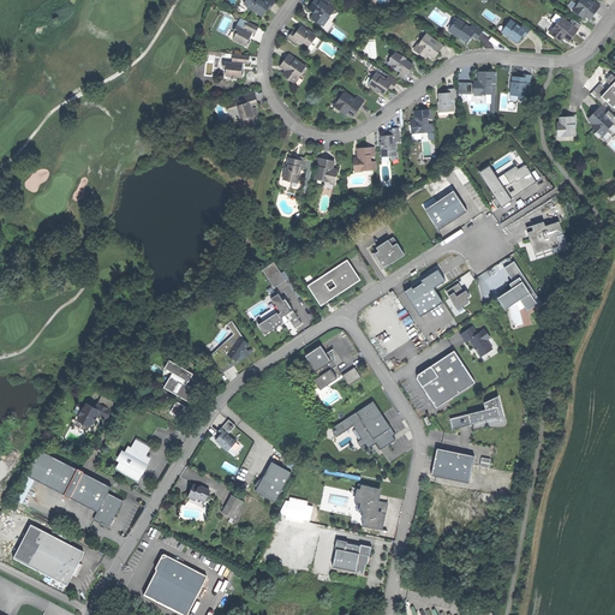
[(258,11),(263,15),(268,9),(269,10),(272,7),(275,1),(273,0),(245,0),(244,3),(255,11),(257,9),(258,10),(258,11)]
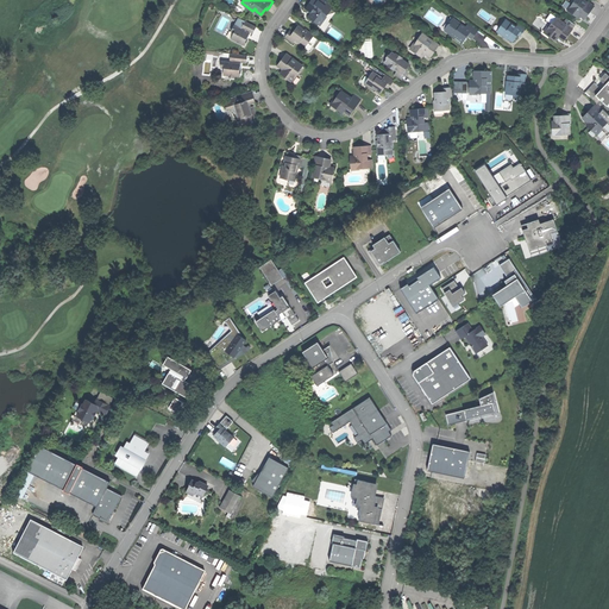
[(311,0),(312,0),(306,7),(309,11),(313,10),(313,13),(312,13),(309,17),(320,25),(328,14),(327,13),(331,8),(324,2),(325,0),(311,0)]
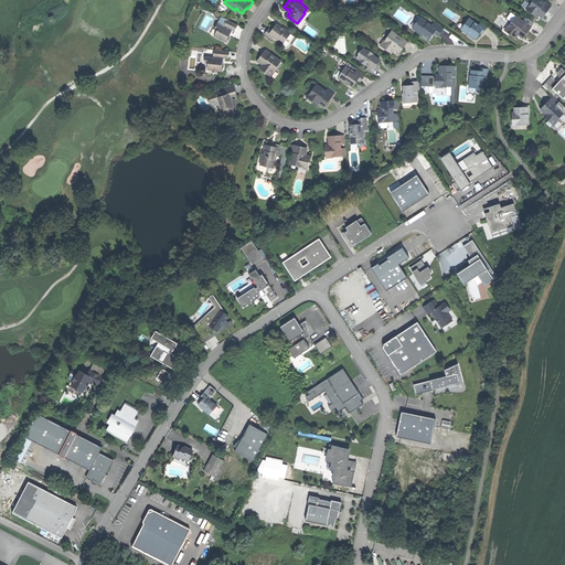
[(541,0),(534,0),(528,10),(536,16),(537,13),(544,18),(547,12),(552,6),(546,1),(545,3),(541,0)]
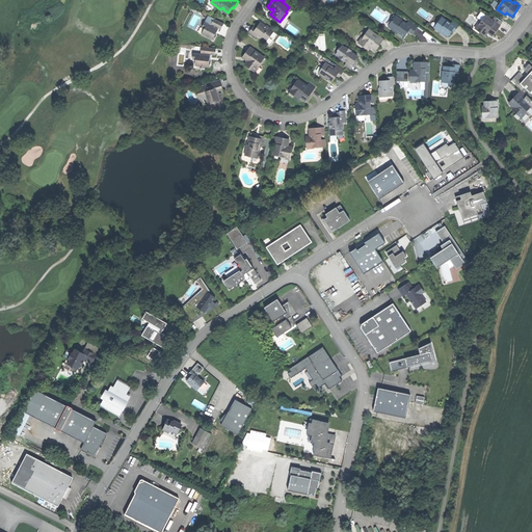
[(210,16),(206,22),(211,25),(214,18),(210,16)]
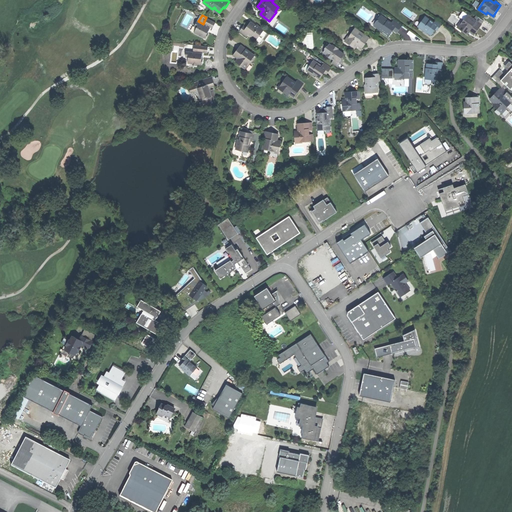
[(206,17),(203,24),(210,27),(210,26),(212,27),(213,28),(216,22),(206,17)]
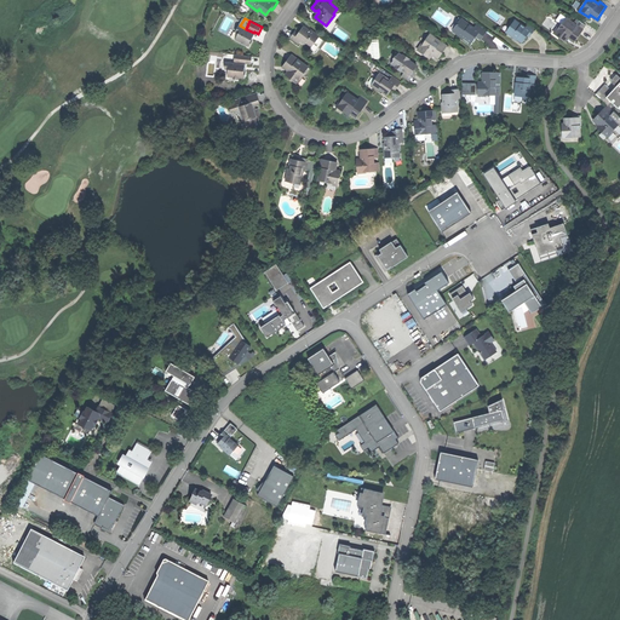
[(458,24),(453,32),(461,38),(463,36),(472,44),(475,40),(477,36),(482,40),(488,30),(477,23),(475,28),(463,21),(460,26),(458,24)]
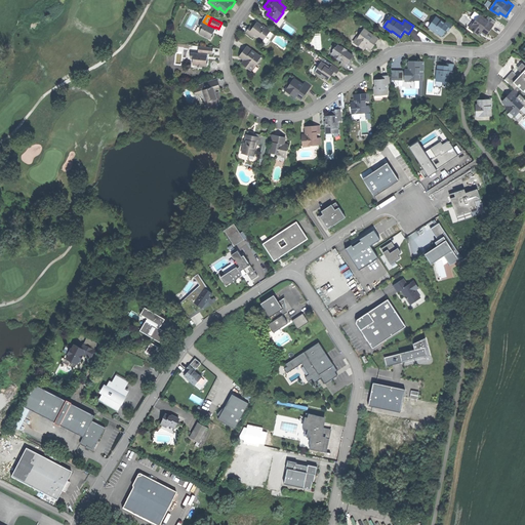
[(437,17),(429,28),(435,32),(437,30),(439,32),(439,33),(443,36),(445,33),(447,31),(449,32),(454,25),(448,19),(445,24),(437,17)]
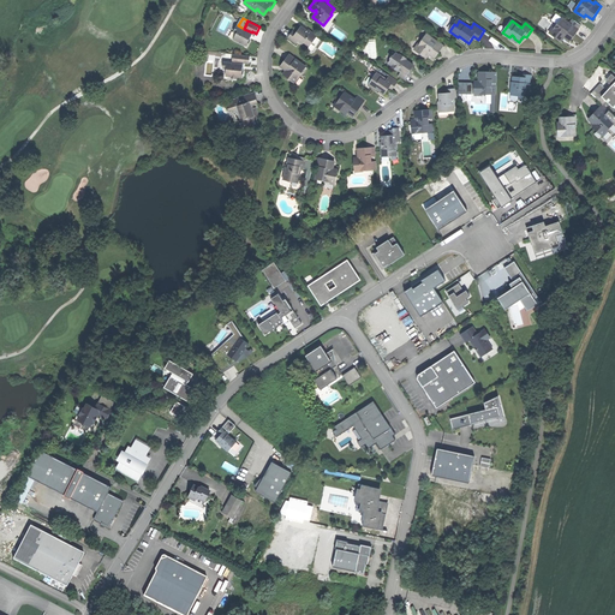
[(557,23),(550,34),(560,40),(562,36),(571,42),(574,36),(579,29),(572,24),(568,22),(567,24),(562,21),(559,25),(557,23)]
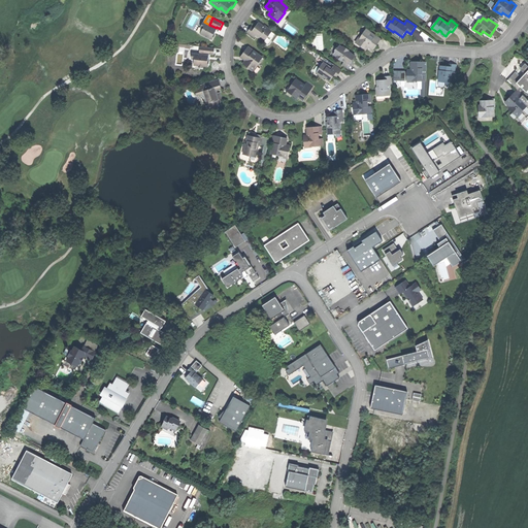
[(204,22),(203,22),(201,27),(203,29),(200,33),(212,39),(216,34),(215,33),(217,29),(217,28),(209,25),(204,22)]
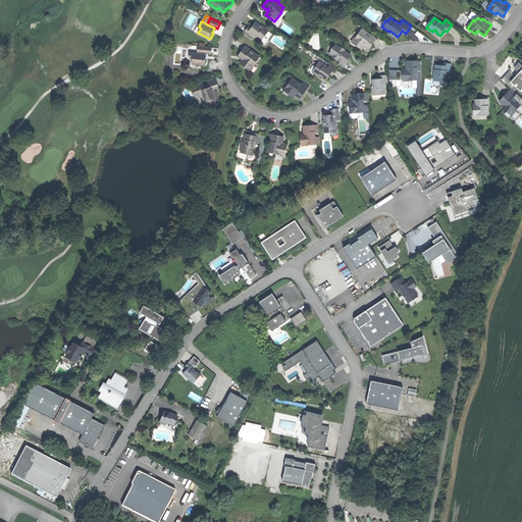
[(250,25),(245,32),(252,37),(254,35),(261,40),(264,36),(265,37),(269,31),(263,27),(262,28),(260,27),(261,25),(255,21),(253,25),(252,27),(250,25)]
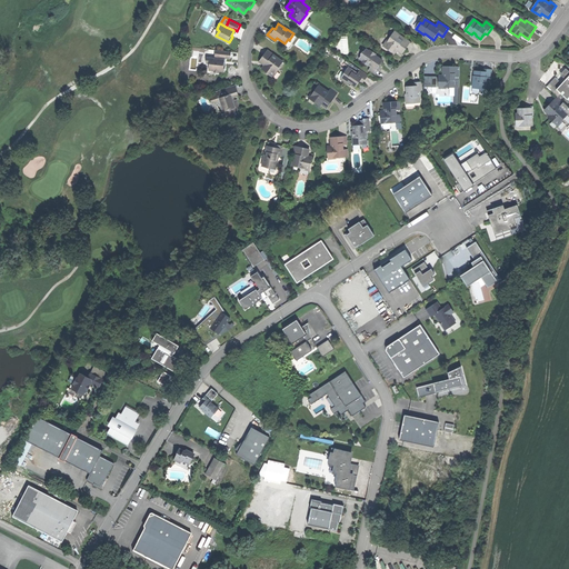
[(391,37),(385,46),(393,51),(396,48),(402,53),(407,48),(410,42),(400,35),(399,37),(396,33),(392,38),(391,37)]
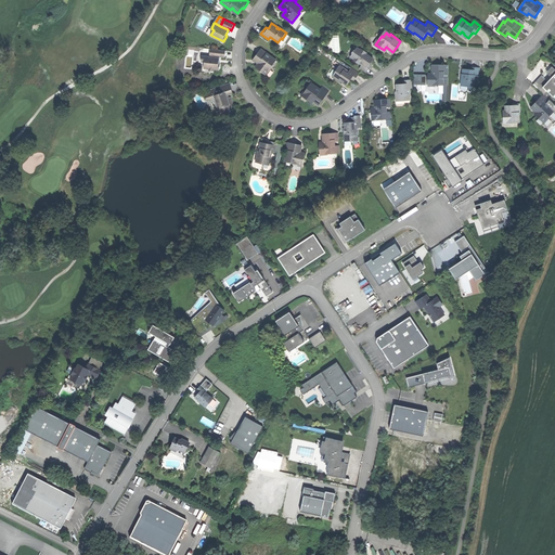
[(357,48),(351,56),(355,59),(355,62),(358,64),(360,63),(362,65),(360,68),(366,73),(370,68),(372,65),(370,64),(373,59),(369,55),(368,56),(365,55),(366,54),(365,52),(362,50),(360,50),(357,48)]
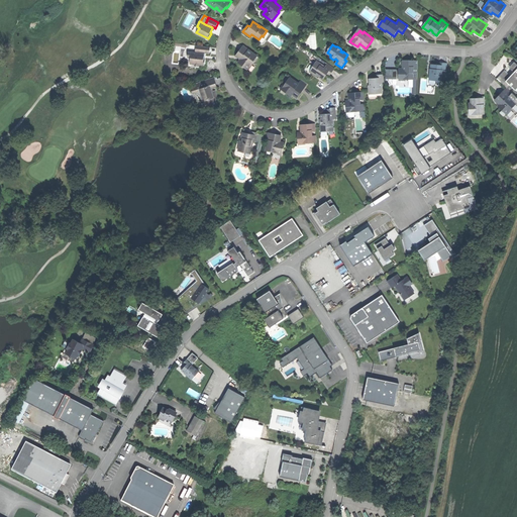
[(196,45),(196,53),(203,54),(203,53),(206,53),(210,53),(211,46),(196,45)]
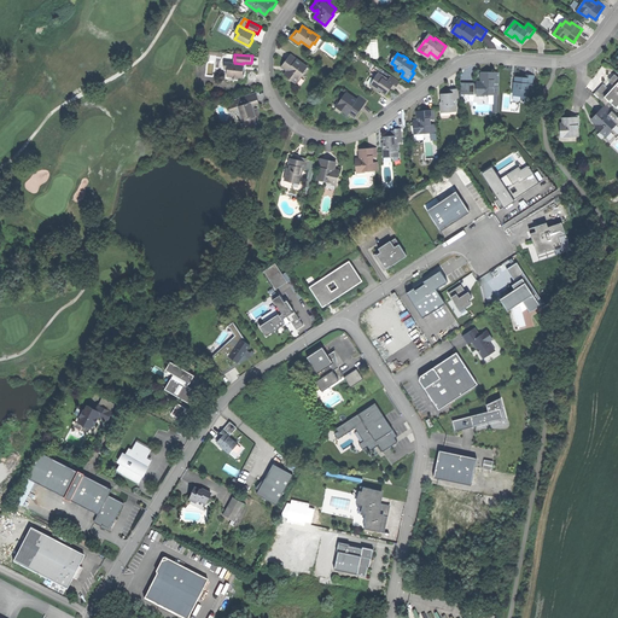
[(286,60),(283,66),(287,70),(290,71),(287,76),(297,83),(304,73),(302,71),(304,68),(301,64),(302,62),(291,54),(286,60)]
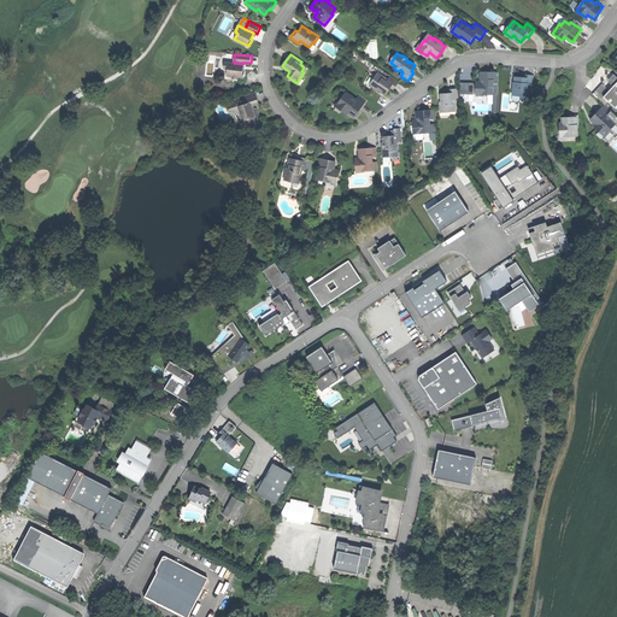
[(227,63),(225,62),(224,68),(228,69),(228,75),(233,76),(233,78),(238,78),(239,76),(245,77),(246,70),(244,70),(244,64),(242,64),(234,63),(227,63)]
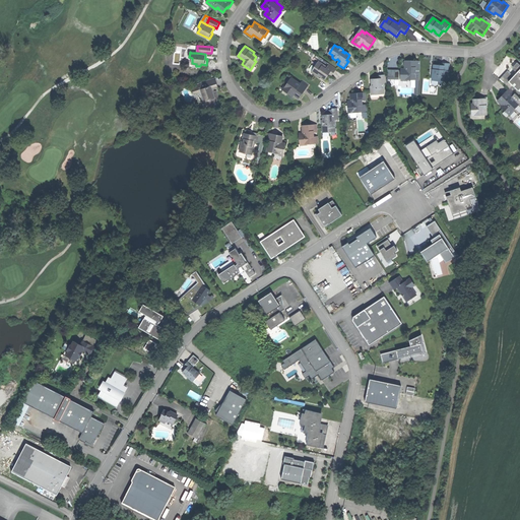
[(318,61),(311,71),(317,75),(319,73),(321,75),(320,76),(325,79),(327,76),(329,74),(331,75),(336,68),(328,63),(326,66),(318,61)]
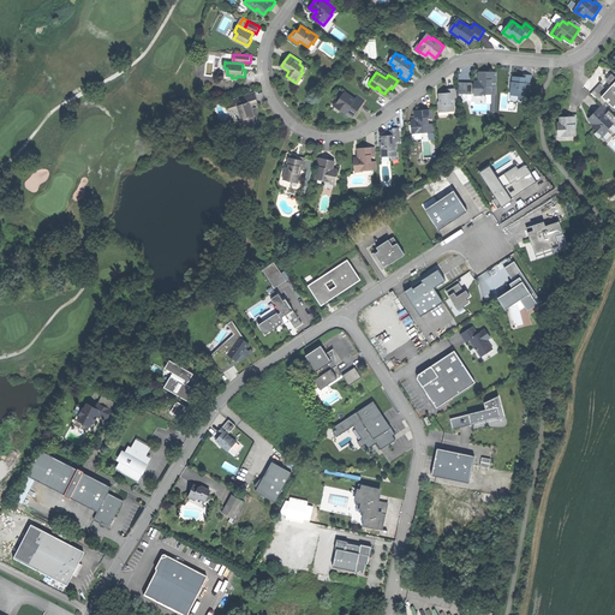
[(487,72),(479,72),(479,83),(475,83),(475,95),(491,95),(495,95),(497,95),(497,87),(493,87),(493,79),(497,79),(497,72),(487,72)]
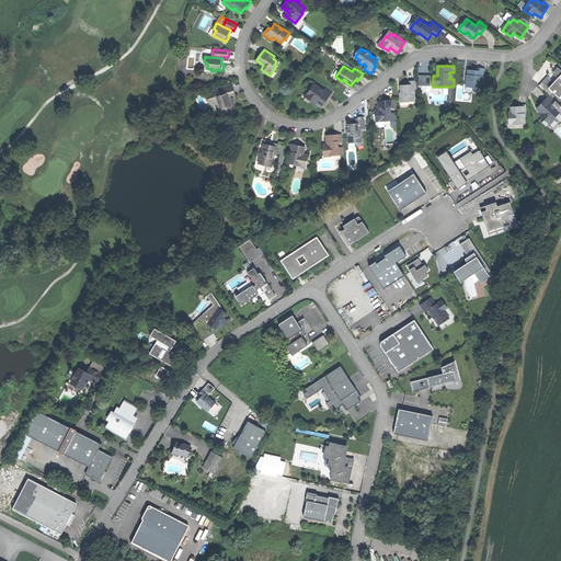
[(477,71),(469,70),(469,76),(470,76),(470,79),(467,79),(467,87),(480,88),(481,77),(485,77),(487,69),(481,68),(477,68),(477,71)]
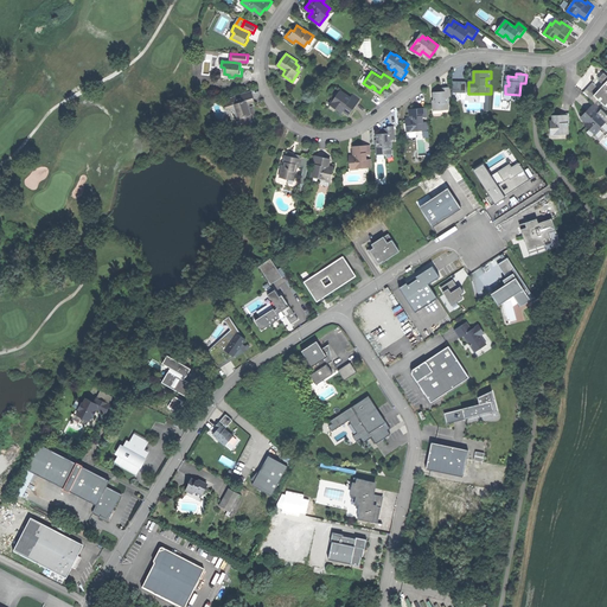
[(585,93),(596,103),(600,100),(605,104),(606,101),(606,75),(606,74),(601,78),(606,83),(604,87),(601,89),(594,83),(585,93)]
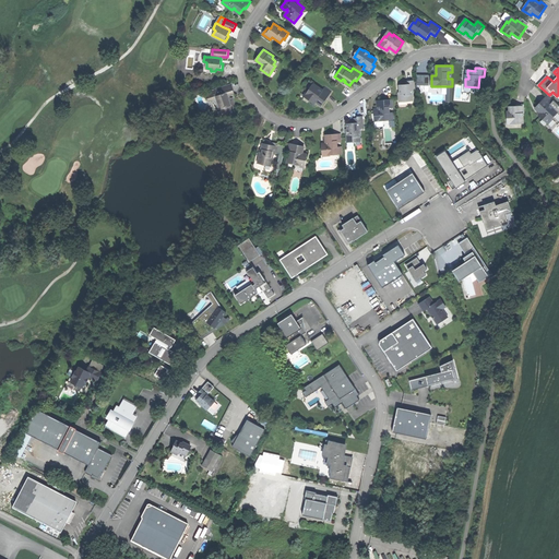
[(409,81),(406,81),(407,84),(400,85),(400,92),(402,92),(402,95),(400,95),(400,102),(413,102),(413,91),(415,91),(415,81),(409,81)]
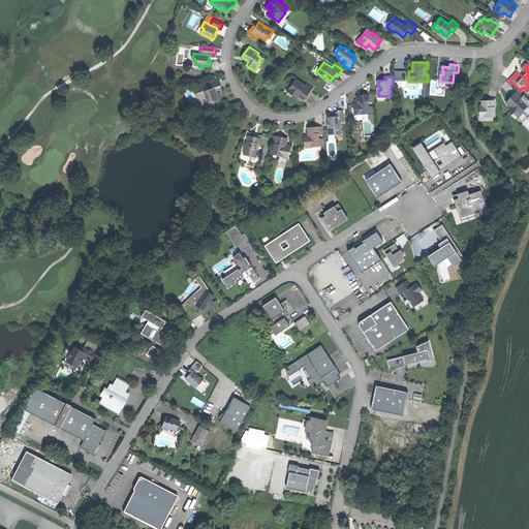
[(219,79),(209,82),(210,85),(207,86),(206,83),(200,85),(197,93),(206,97),(209,105),(207,106),(208,110),(210,110),(210,112),(222,107),(221,103),(223,98),(221,92),(218,93),(217,92),(217,90),(222,89),(219,79)]
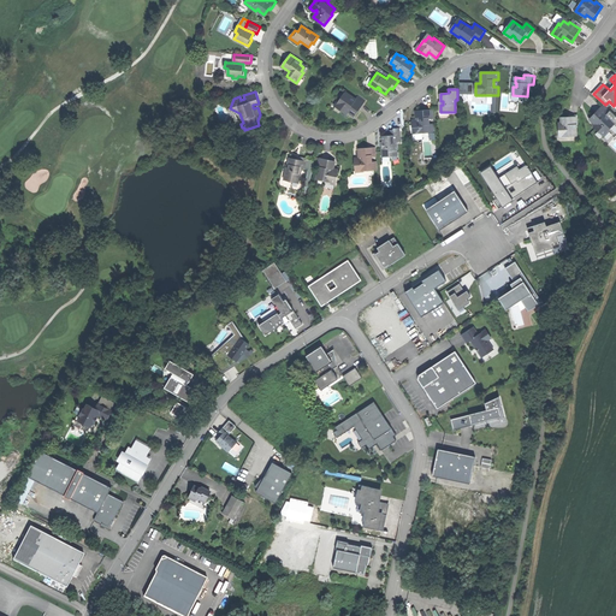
[(342,98),(336,107),(345,113),(347,111),(355,117),(361,108),(366,101),(359,96),(356,99),(347,93),(343,99),(342,98)]
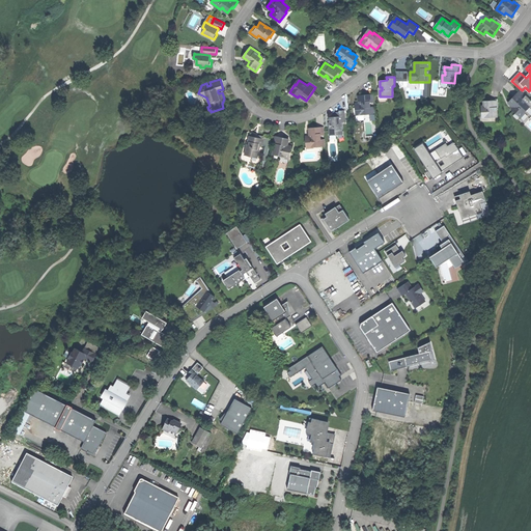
[(515,96),(509,103),(515,109),(514,111),(521,117),(530,106),(530,105),(524,99),(527,95),(522,90),(515,96)]
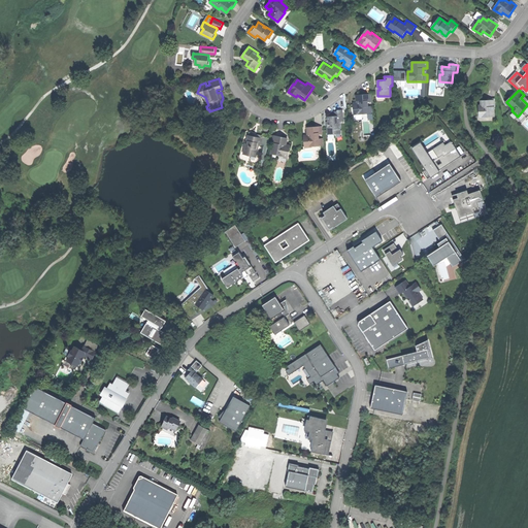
[(363,95),(357,95),(357,104),(354,104),(355,114),(362,114),(364,114),(364,112),(369,112),(369,113),(373,113),(373,106),(368,106),(368,101),(372,101),(372,94),(363,95)]
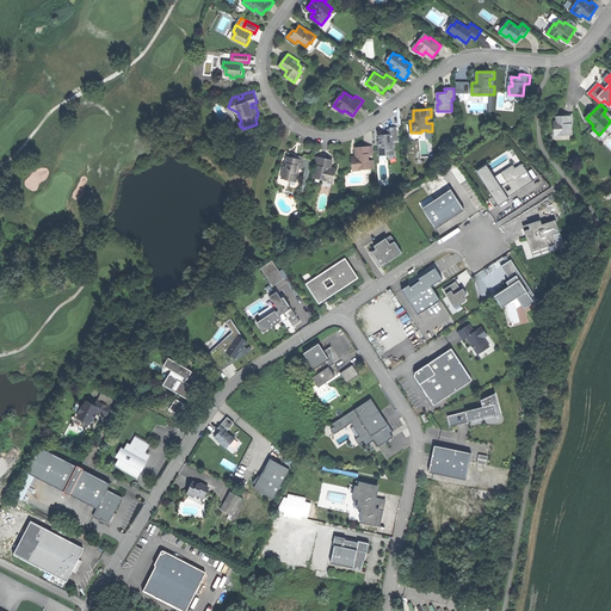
[(568,115),(565,115),(565,116),(557,116),(557,122),(555,122),(555,136),(573,135),(573,124),(574,124),(574,115),(568,115)]
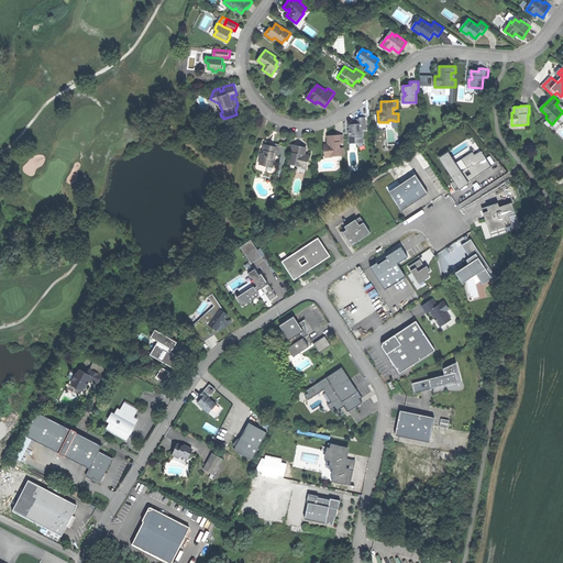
[(354,124),(351,124),(351,134),(350,134),(350,143),(364,143),(363,130),(366,130),(366,120),(357,120),(357,124),(354,124)]
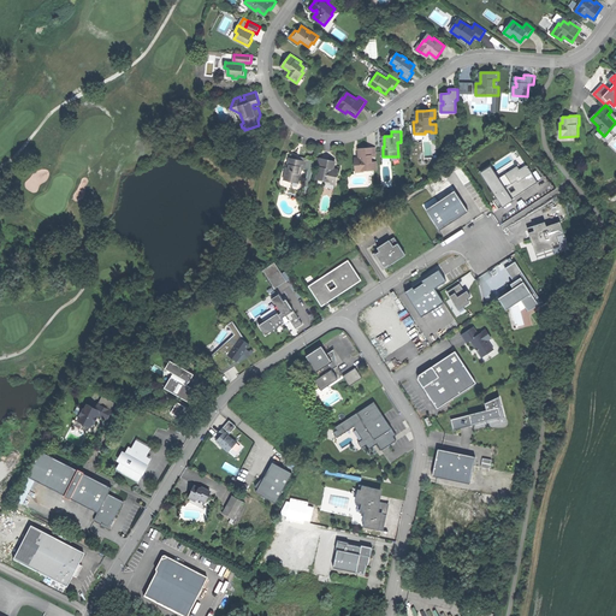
[(367,148),(360,148),(360,159),(355,159),(356,171),(378,170),(378,161),(373,161),(373,155),(377,155),(377,147),(367,148)]
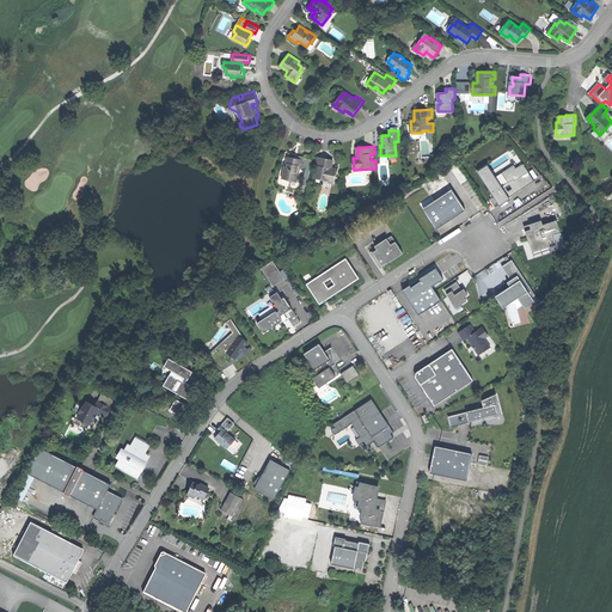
[(300,157),(295,155),(295,158),(289,157),(287,165),(288,165),(288,167),(286,167),(283,178),(293,181),(293,178),(299,179),(301,167),(304,167),(306,158),(300,157)]
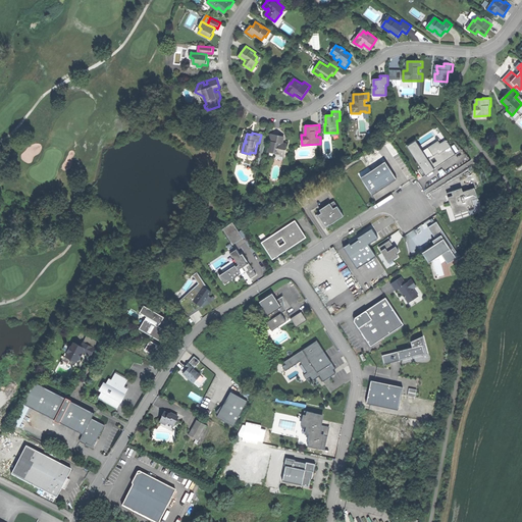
[(278,136),(272,134),(269,146),(271,146),(270,152),(275,153),(275,154),(285,156),(288,146),(283,145),(284,137),(278,136)]
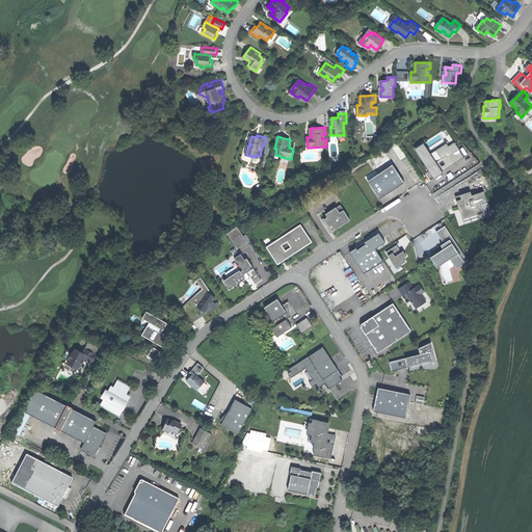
[(272,138),(266,137),(264,145),(267,147),(264,161),(267,162),(272,138)]
